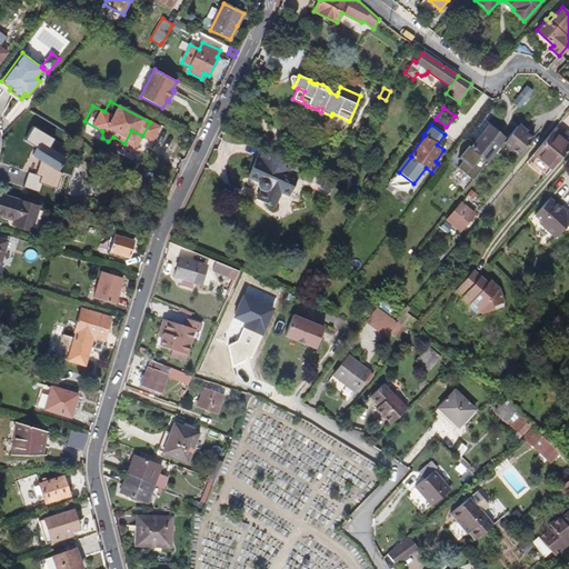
[(22,187),(39,192),(42,183),(57,188),(61,172),(58,170),(65,158),(48,148),(53,138),(32,126),(23,139),(36,147),(31,155),(39,159),(35,173),(28,171),(22,187)]
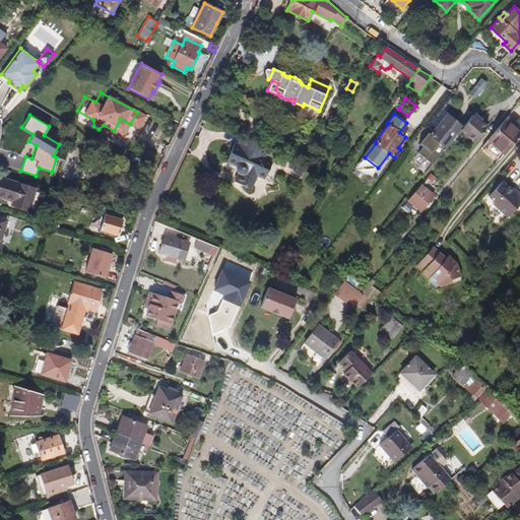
[(460,130),(462,128),(447,115),(432,132),(430,135),(429,136),(428,135),(425,138),(418,145),(421,148),(417,154),(428,163),(432,166),(437,159),(443,151),(446,148),(460,130)]
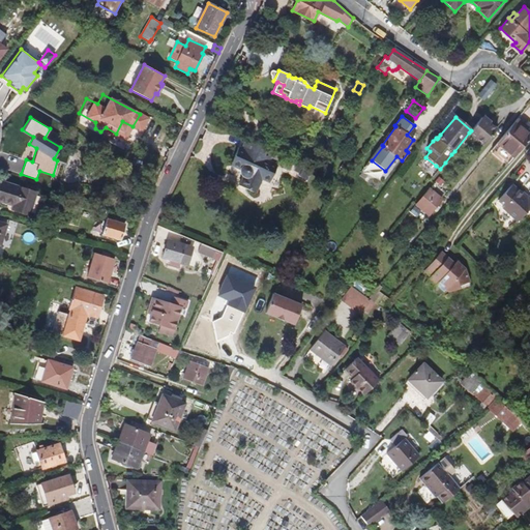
[(483,145),(497,129),(481,117),(471,130),(469,133),(483,145)]
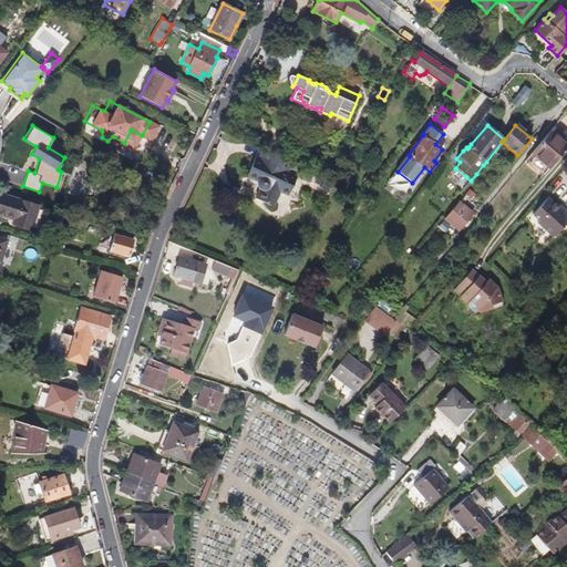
[(544,175),(566,147),(566,144),(550,131),(526,161),(544,175)]
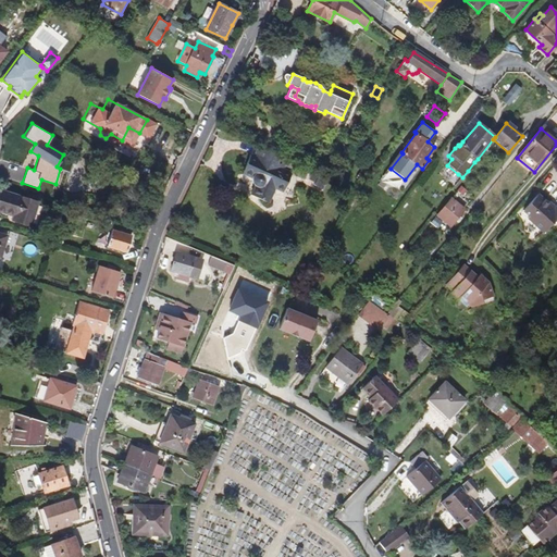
[(455,148),(458,145),(459,146),(460,145),(462,141),(460,139),(454,147),(455,148)]
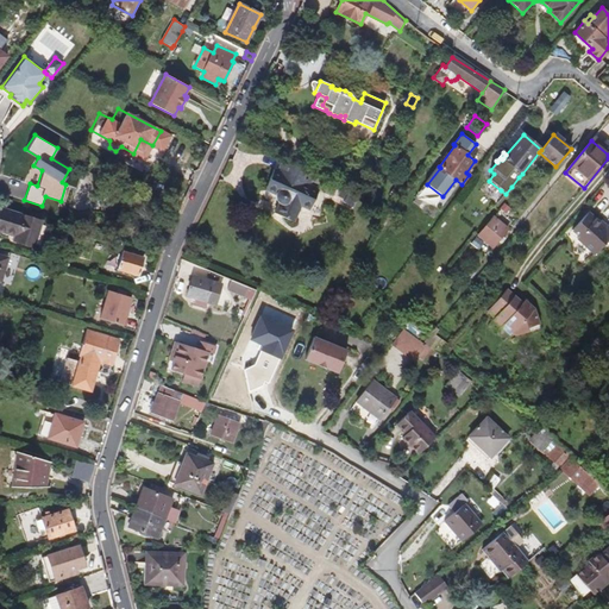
[(309,209),(319,189),(309,186),(314,176),(313,176),(283,161),(280,170),(275,169),(265,190),(276,195),(275,200),(280,203),(275,213),(294,223),(301,206),(309,209)]
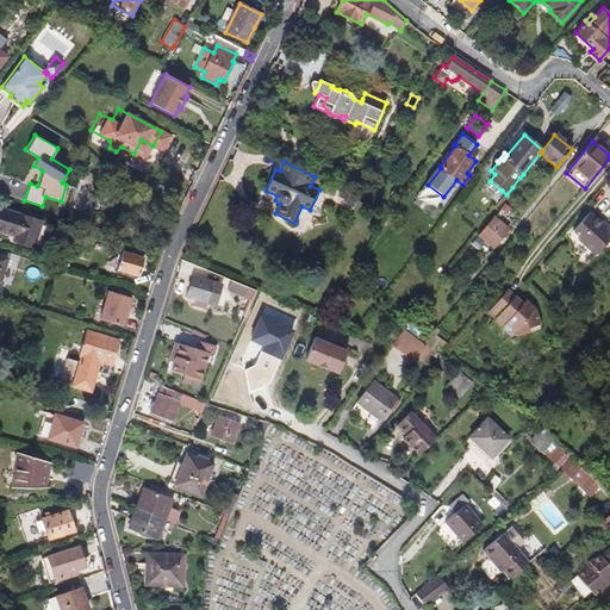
[(319,190),(327,178),(316,173),(315,176),(310,186),(319,190)]
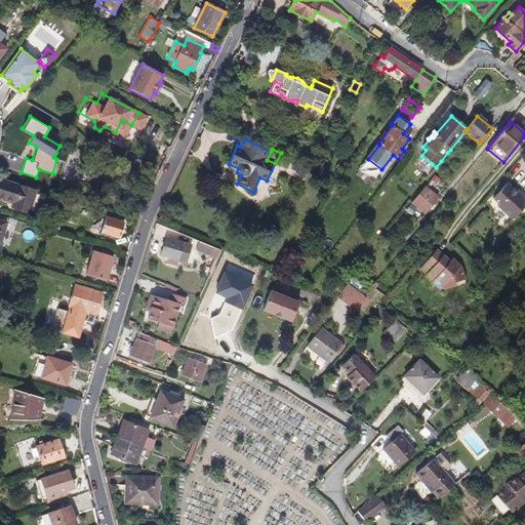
[(297,172),(301,164),(294,161),(290,169),(297,172)]
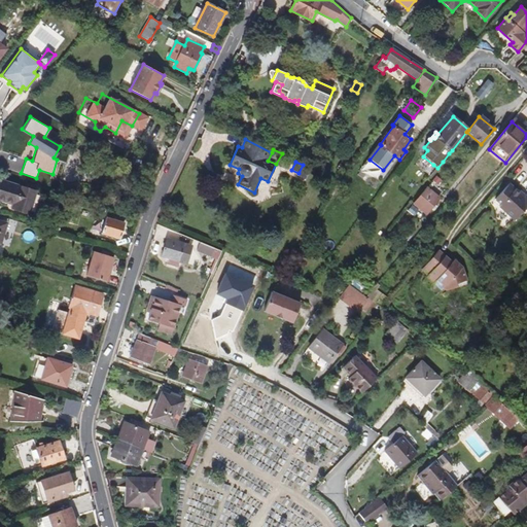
[(305,179),(310,169),(303,165),(299,173),(297,174),(305,179)]
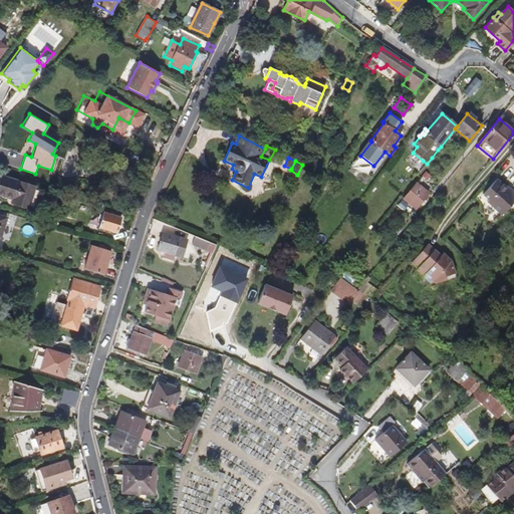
[(427,164),(423,161),(415,170),(419,173),(427,164)]
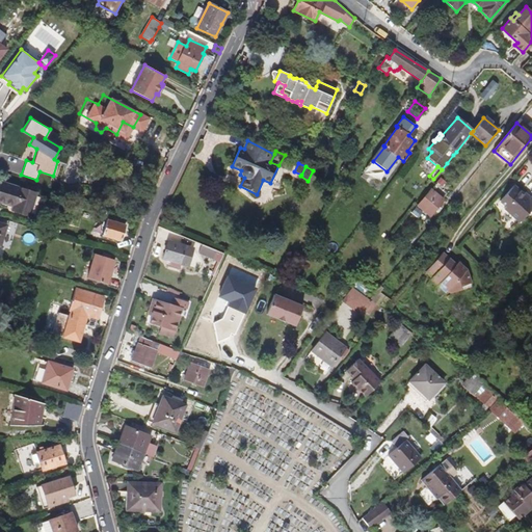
[(35,193),(0,183),(0,203),(14,207),(11,211),(29,215),(35,193)]
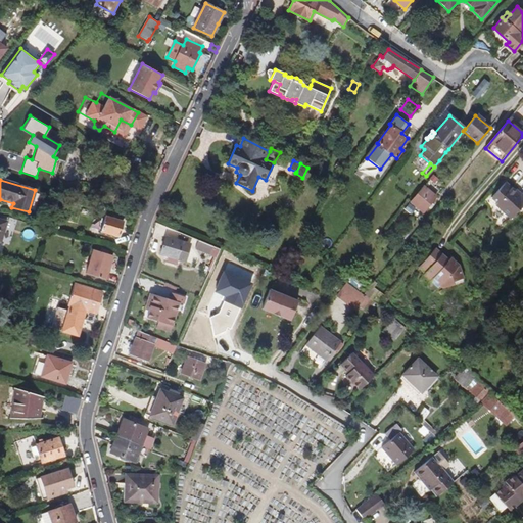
[(522,206),(522,193),(521,196),(506,183),(491,197),(497,203),(495,205),(511,219),(522,206)]
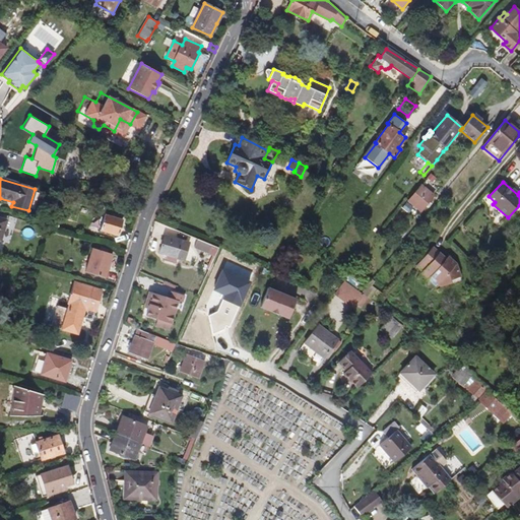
[(101,192),(109,195),(111,188),(104,185),(101,192)]
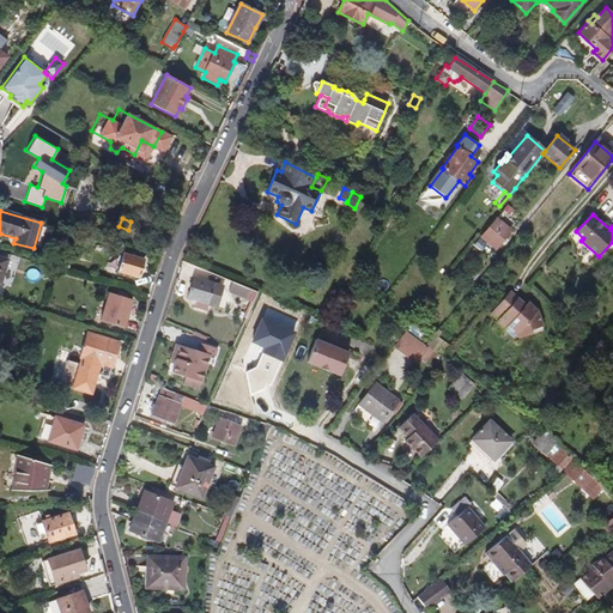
[(496,249),(511,231),(496,218),(481,237),(496,249)]
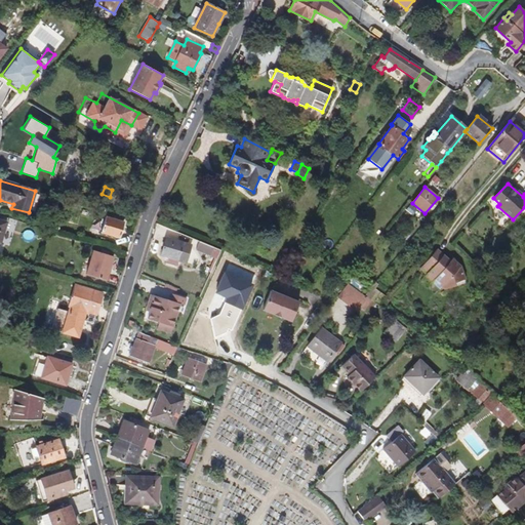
[(106,216),(101,233),(119,238),(124,223),(115,219),(106,216)]
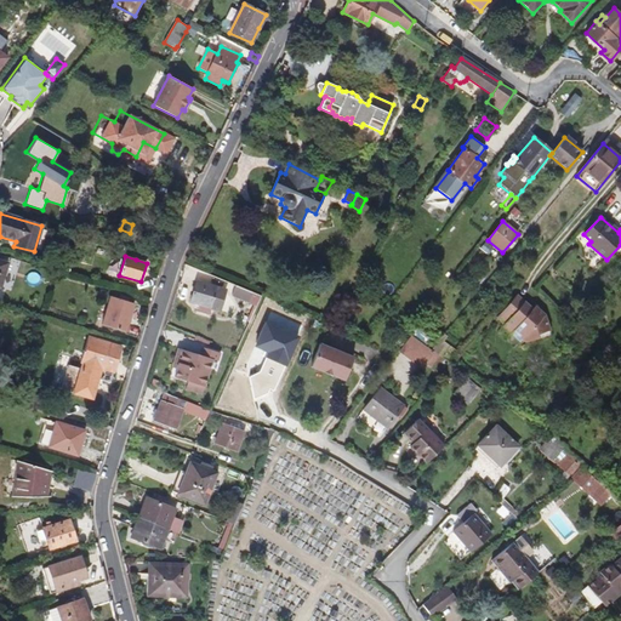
[(220,311),(226,290),(197,281),(191,301),(220,311)]
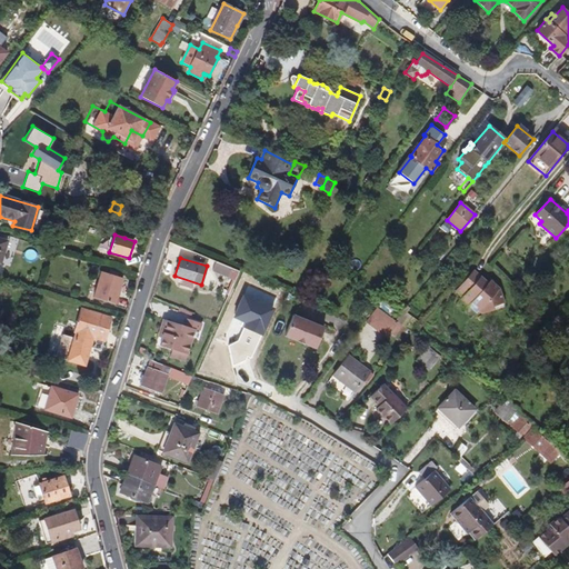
[(240,271),(216,261),(212,271),(236,280),(240,271)]
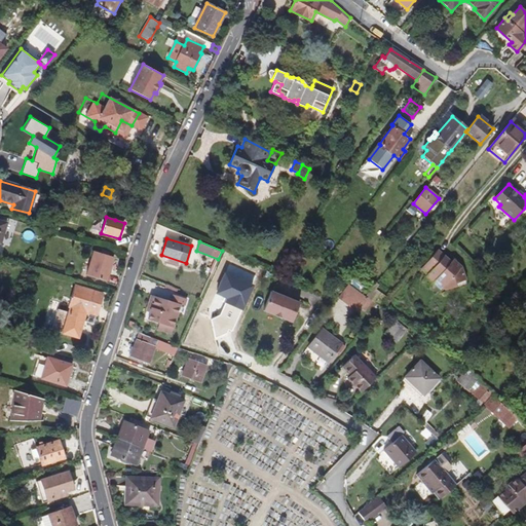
[(466,284),(461,266),(453,259),(451,262),(437,250),(421,268),(427,274),(426,275),(433,282),(431,283),(441,290),(443,288),(446,290),(466,284)]
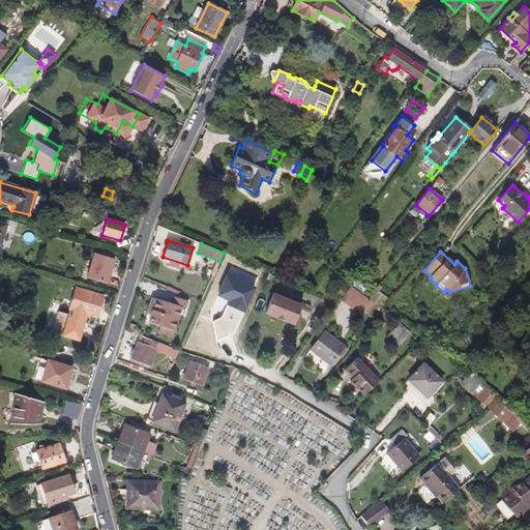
[(87,277),(107,284),(115,259),(107,257),(101,255),(94,253),(87,277)]
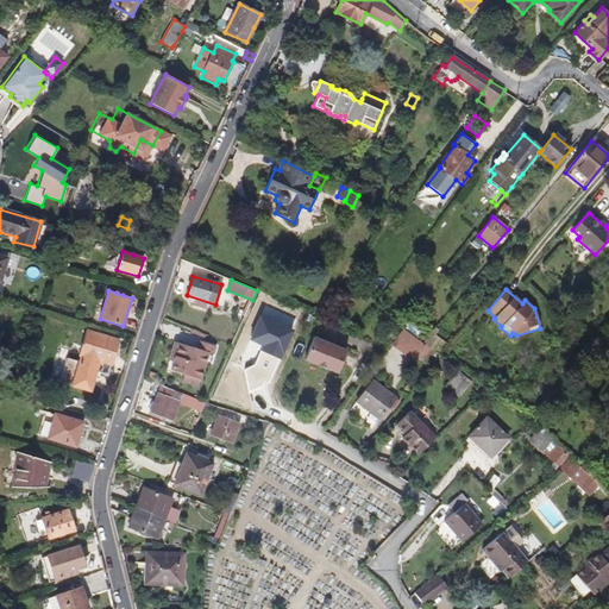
[(416,355),(425,344),(422,343),(403,328),(391,343),(407,353),(409,351),(416,356),(416,355)]
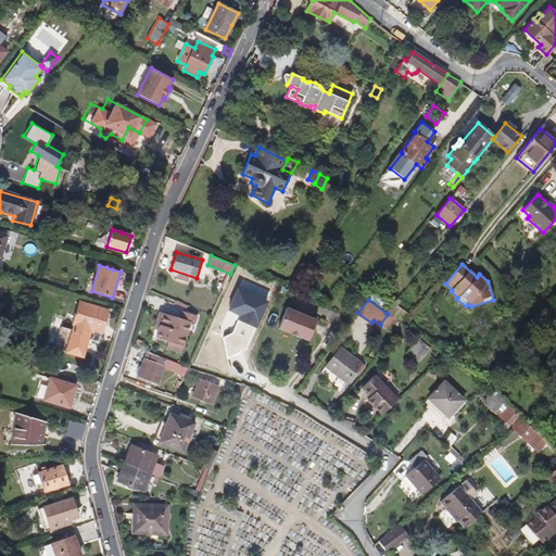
[(99,342),(109,311),(79,302),(73,325),(75,325),(73,330),(62,327),(55,349),(83,357),(87,343),(88,339),(91,340),(99,342)]
